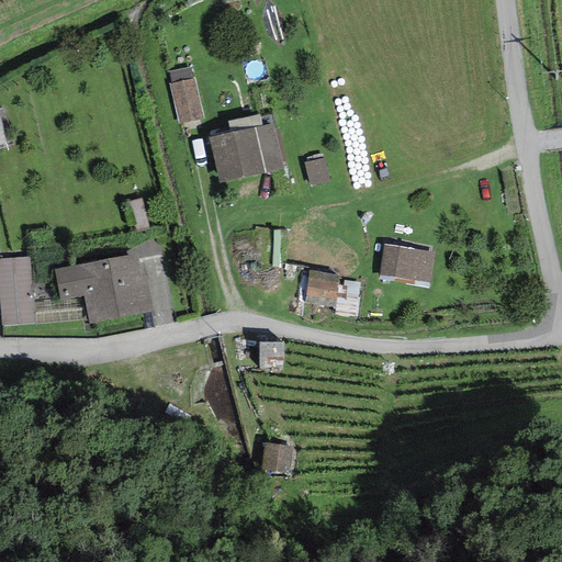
[(169,72),(171,83),(193,79),(191,67),(169,72)]
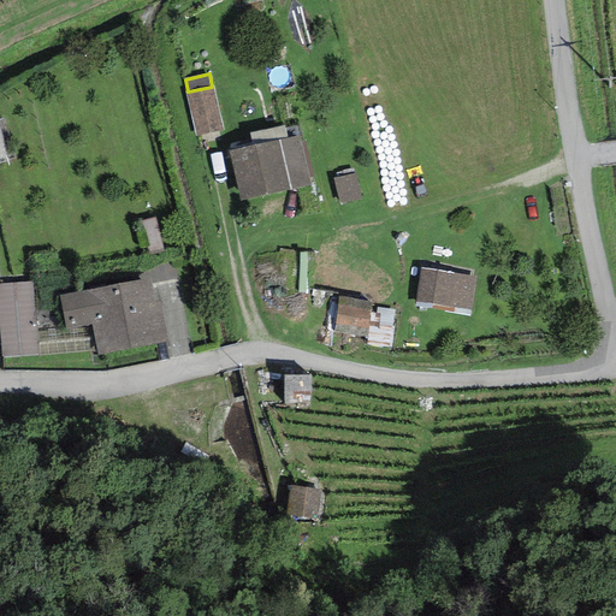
[(188,92),(185,93),(196,136),(223,130),(212,87),(188,92)]
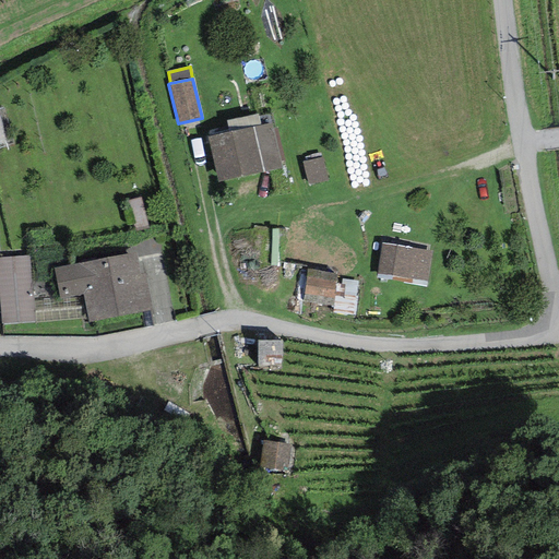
[(229,133),(260,126),(258,114),(226,121),(229,133)]
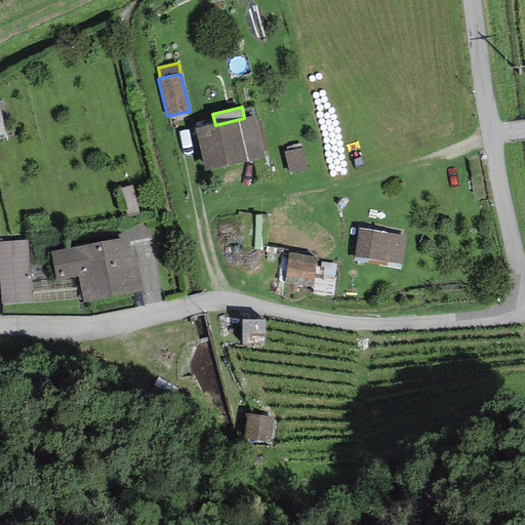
[(256,121),(255,116),(244,118),(215,125),(195,129),(204,171),(265,157),(264,152),(256,121)]
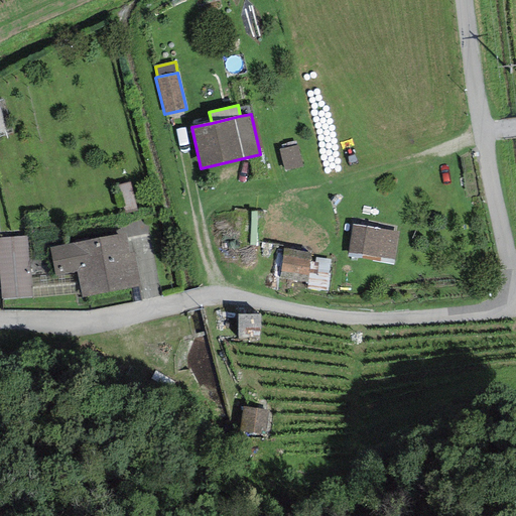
[(255,118),(252,119),(259,149),(262,148),(255,118)]
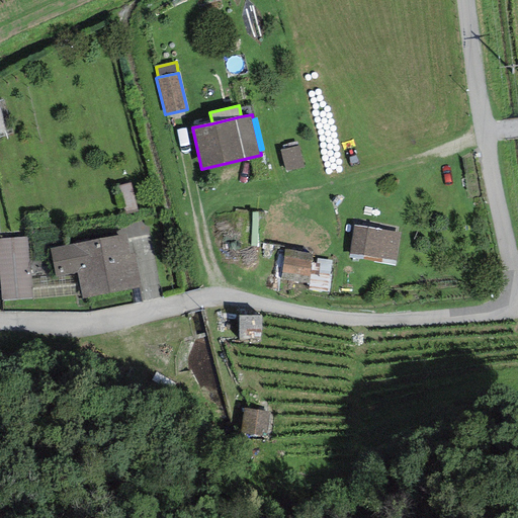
[(118,187),(125,214),(138,211),(130,184),(118,187)]
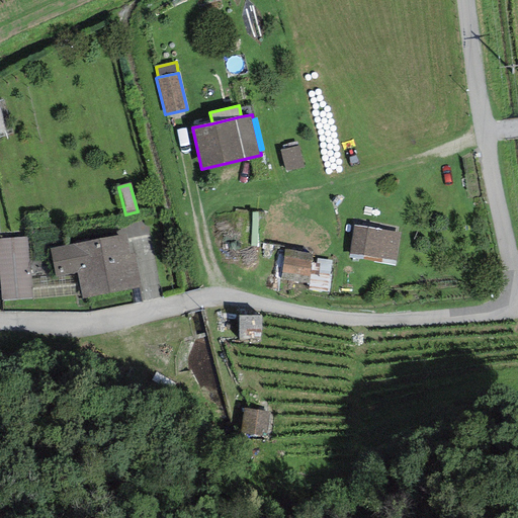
[(127,239),(150,234),(145,212),(113,220),(116,237),(126,235),(127,239)]
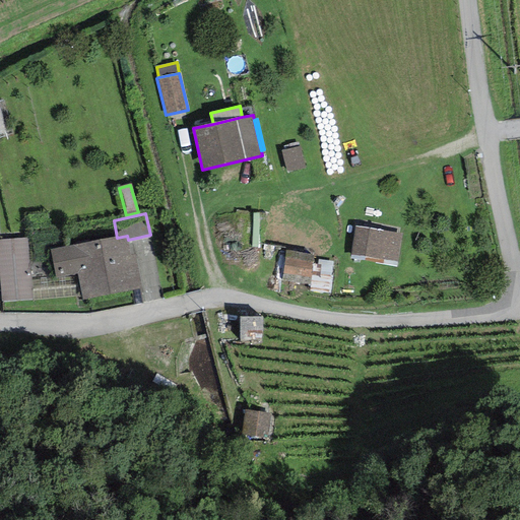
[(401,234),(354,226),(349,255),(397,263),(401,234)]
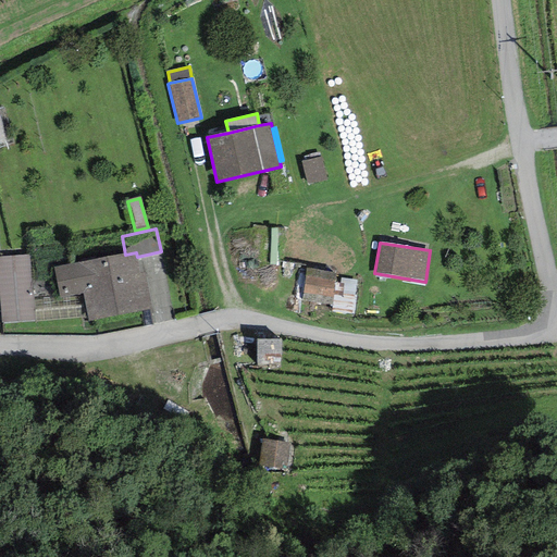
[(82,294),(88,322),(152,309),(145,273),(140,273),(137,257),(136,252),(125,255),(53,268),(60,298),(82,294)]
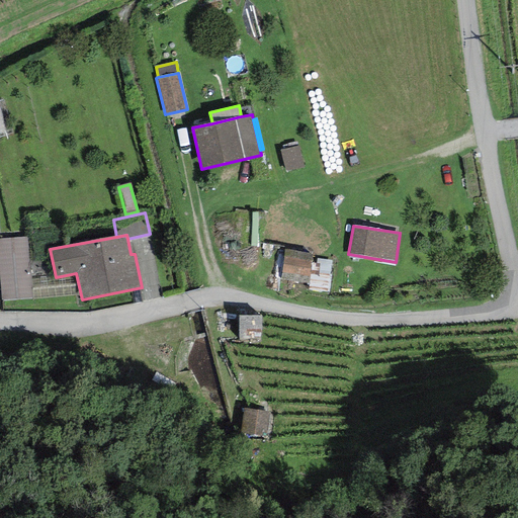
[(27,238),(0,239),(0,270),(1,299),(30,298),(27,238)]
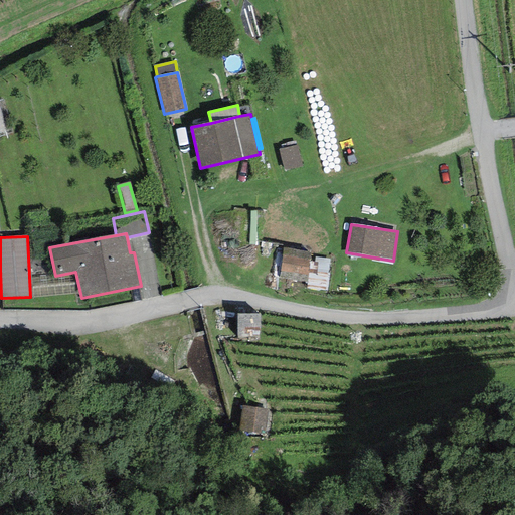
[(310,251),(284,248),(280,278),(306,281),(310,251)]
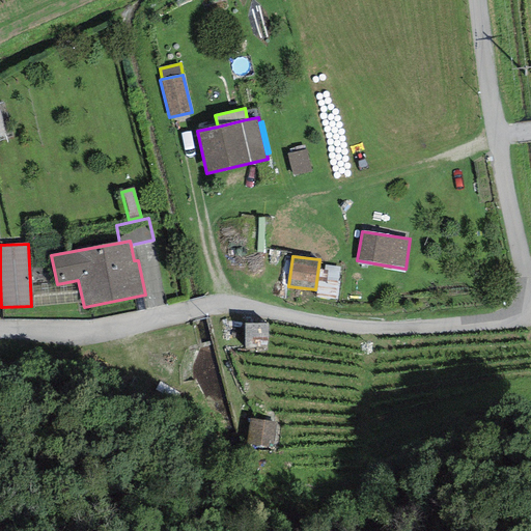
[(268,324),(245,324),(245,348),(268,348),(268,324)]
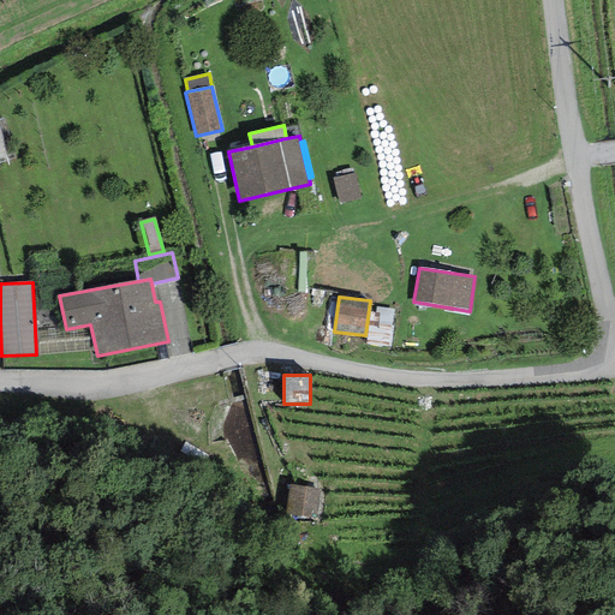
[(316,512),(318,489),(290,485),(286,514),(311,518),(312,512),(316,512)]
